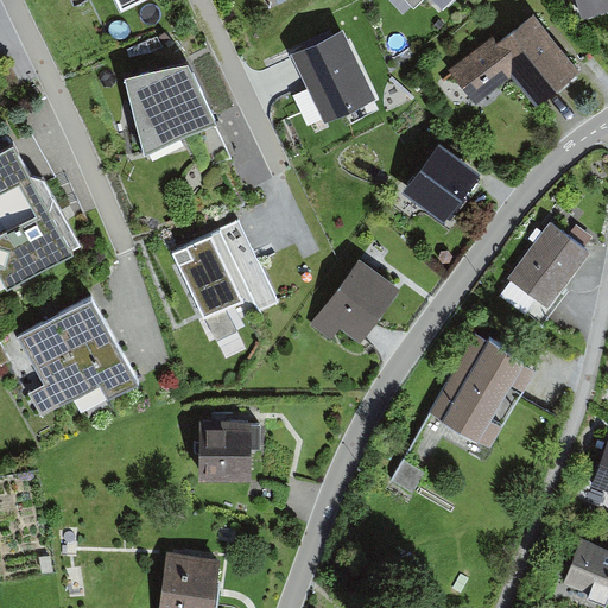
[(146,0),(114,0),(120,13),(146,0)]
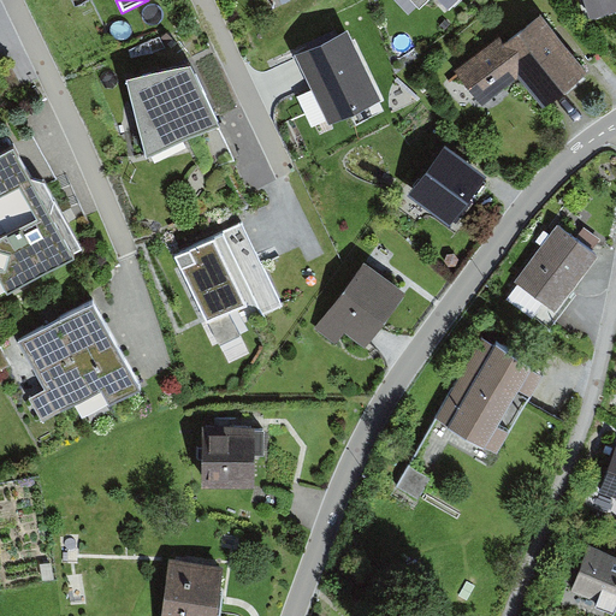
[(408,0),(420,12),(432,0),(434,0),(448,13),(462,0),(408,0)]
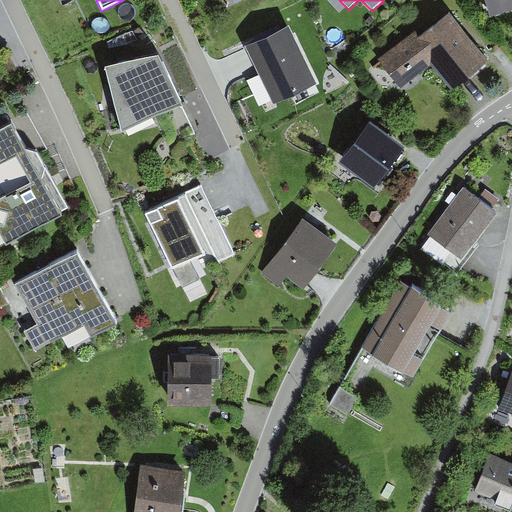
[(511,0),(484,0),(490,17),(511,10),(511,0)]
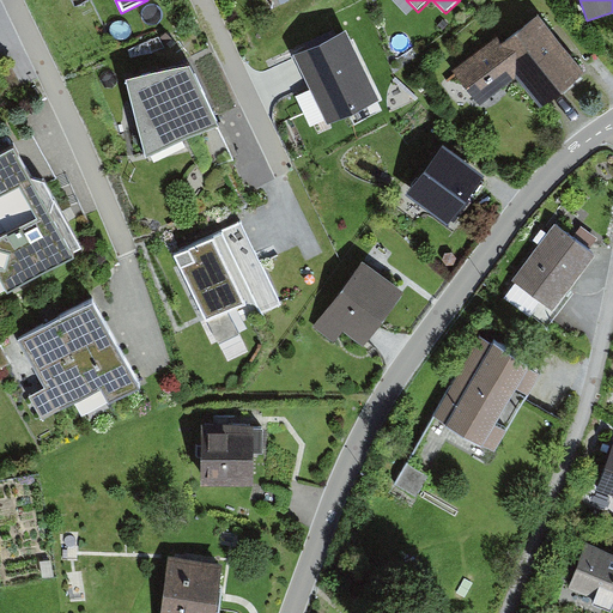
[(540,109),(584,73),(539,17),(504,44),(499,37),(455,73),(481,107),(516,78),(540,109)]
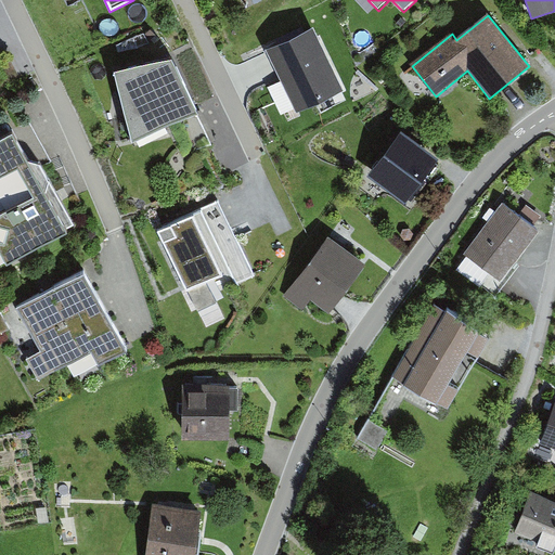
[(347,92),(314,24),(265,48),(297,116),(347,92)]
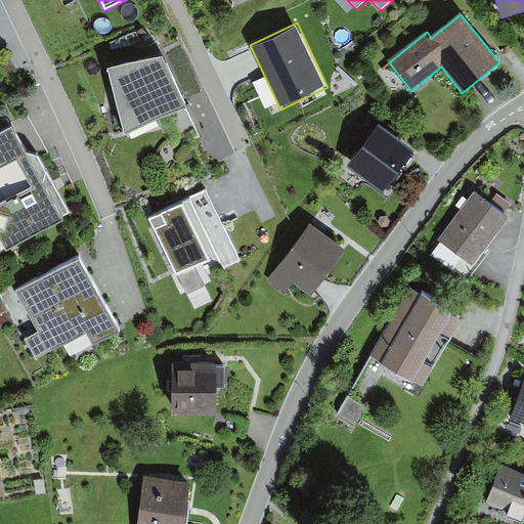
[(165,56),(108,69),(124,134),(146,124),(183,106),(185,106),(165,56)]
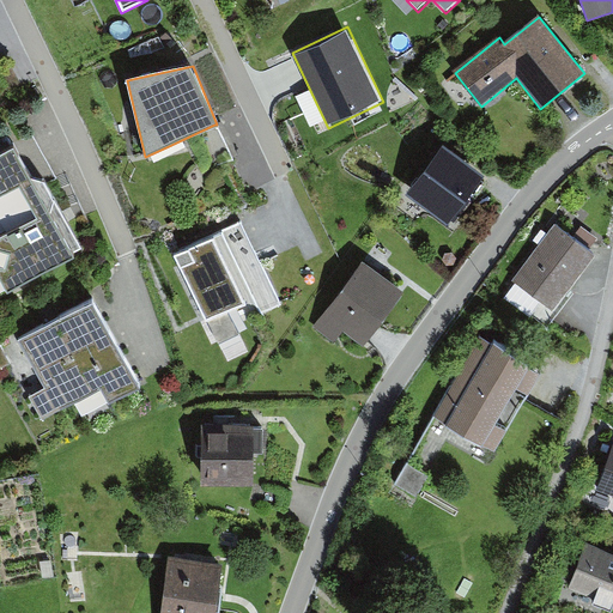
[(229,157),(214,125),(171,145),(187,177),(229,157)]
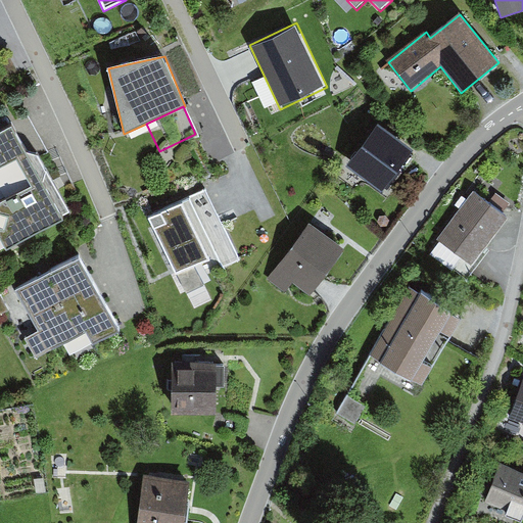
[(11,127),(0,132),(0,182),(9,198),(0,202),(0,253),(70,214),(38,155),(26,153),(11,127)]
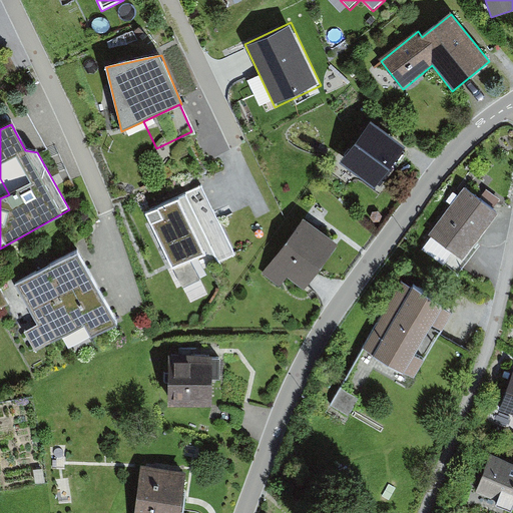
[(402,150),(372,126),(343,162),(373,186),(402,150)]
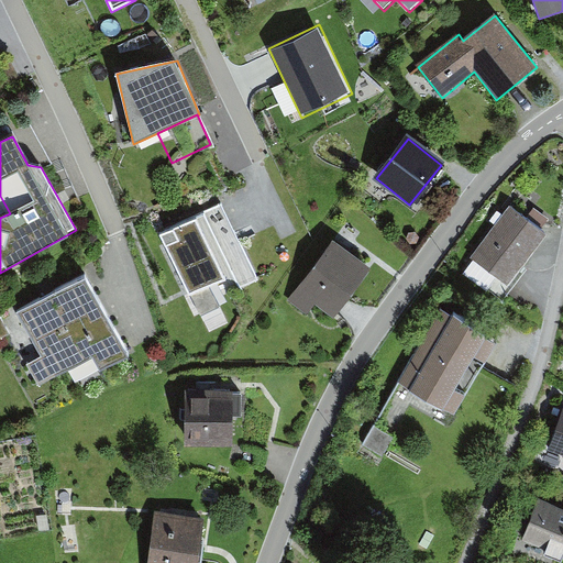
[(220,207),(158,235),(198,318),(220,308),(216,298),(254,279),(220,207)]
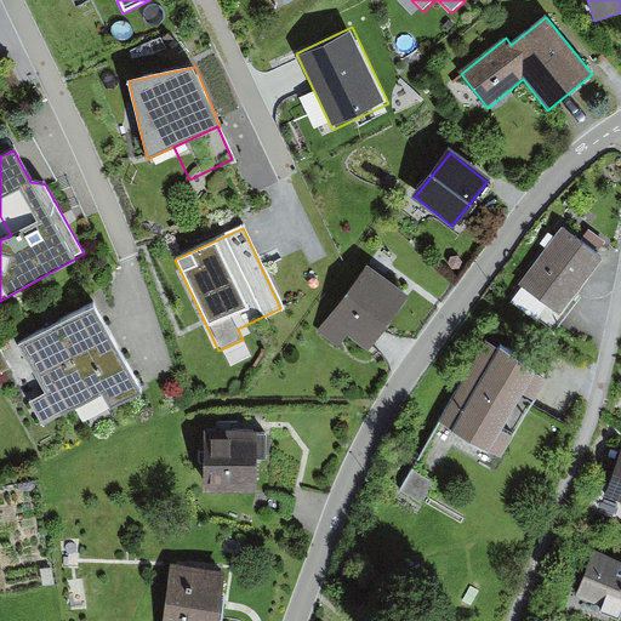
[(579,243),(563,231),(522,286),(524,289),(512,303),(537,322),(548,307),(559,315),(600,260),(596,256),(604,244),(587,231),(579,243)]
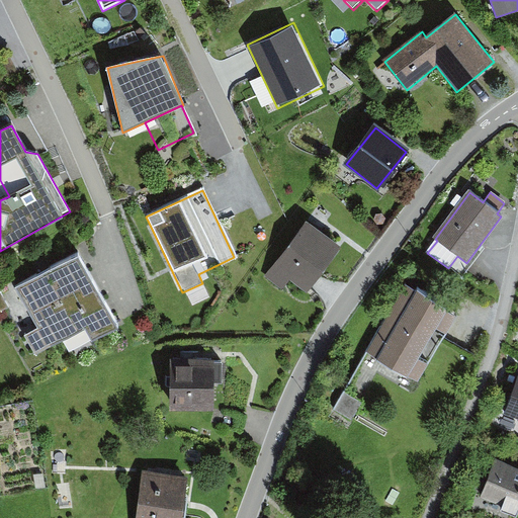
[(342,247),(311,224),(271,275),(284,285),(289,277),(308,291),(342,247)]
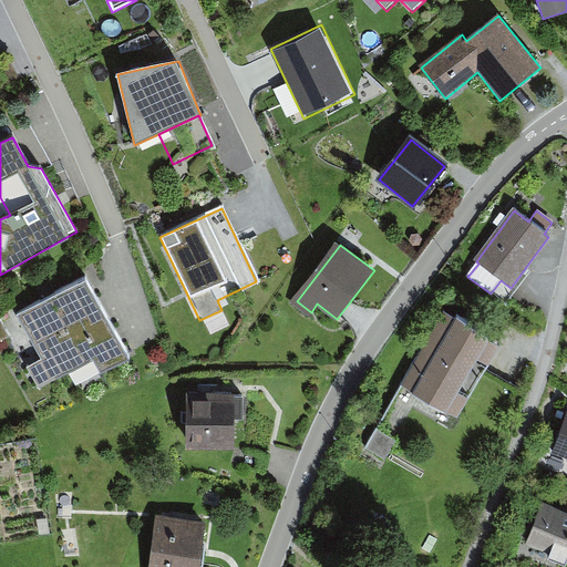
[(85,279),(17,316),(41,361),(27,369),(38,391),(93,362),(100,374),(129,359),(85,279)]
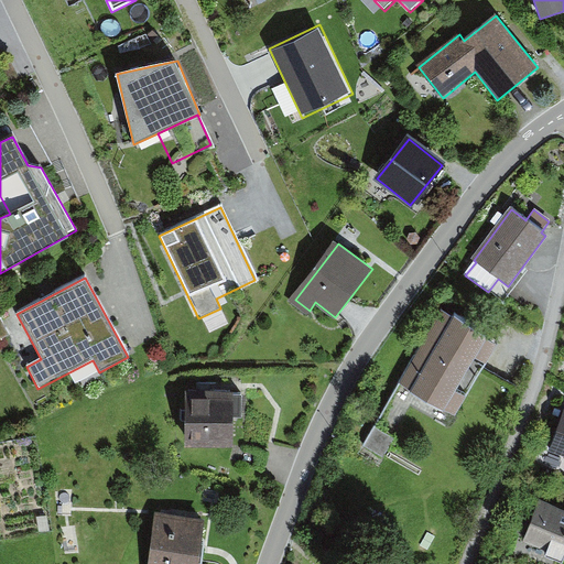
[(498,347),(444,313),(400,384),(453,418),(465,398),(455,391),(475,360),(486,367),(498,347)]
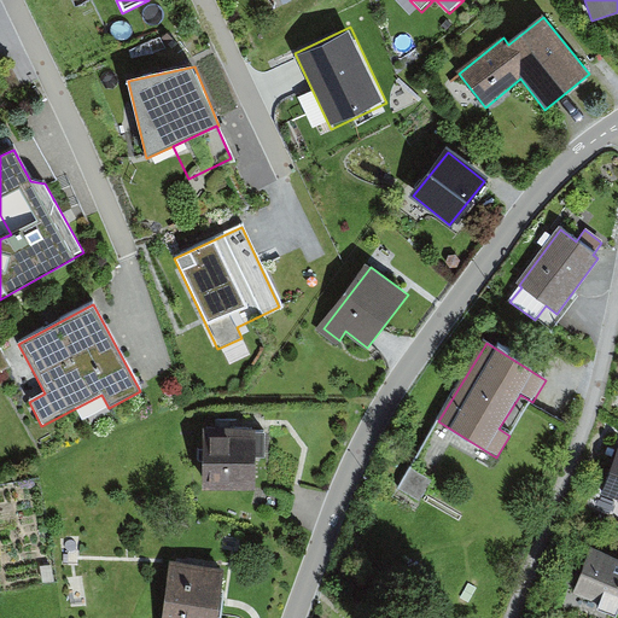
[(532,402),(520,395),(499,429),(509,436),(560,465),(572,426),(532,402)]
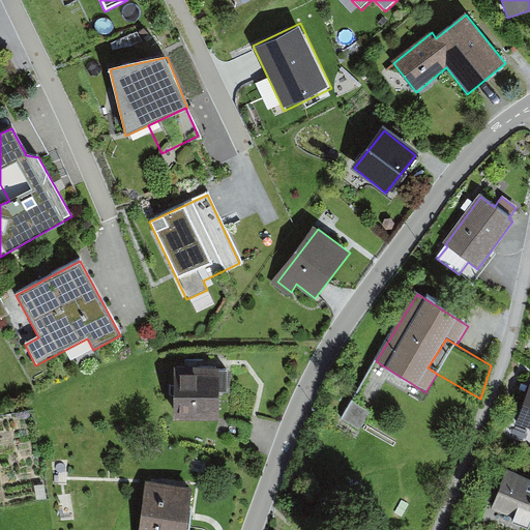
[(228,369),(175,367),(174,421),(217,421),(217,393),(227,393),(228,369)]
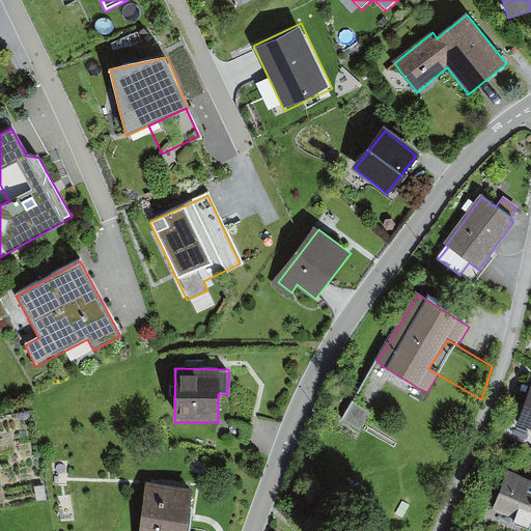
[(530,390),(518,425),(530,430),(530,390)]
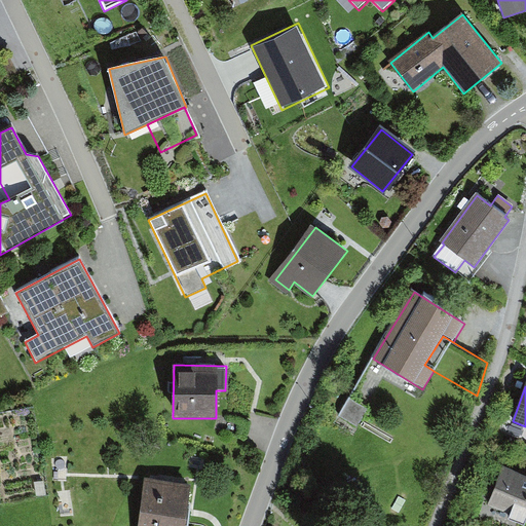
[(348,399),(338,415),(358,426),(367,409),(348,399)]
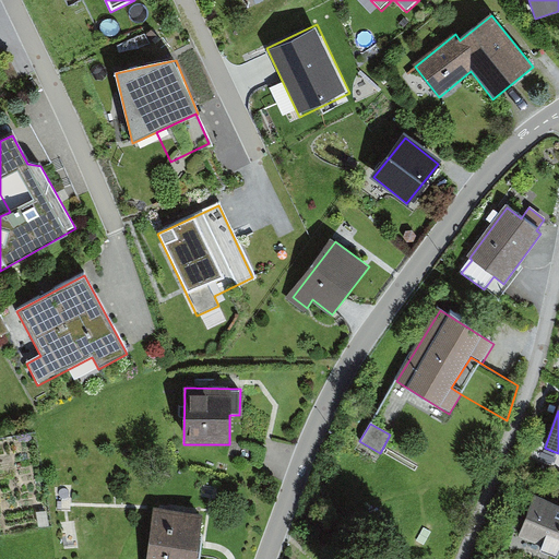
[(558,507),(535,498),(519,537),(542,547),(539,551),(556,558),(558,552),(558,507)]
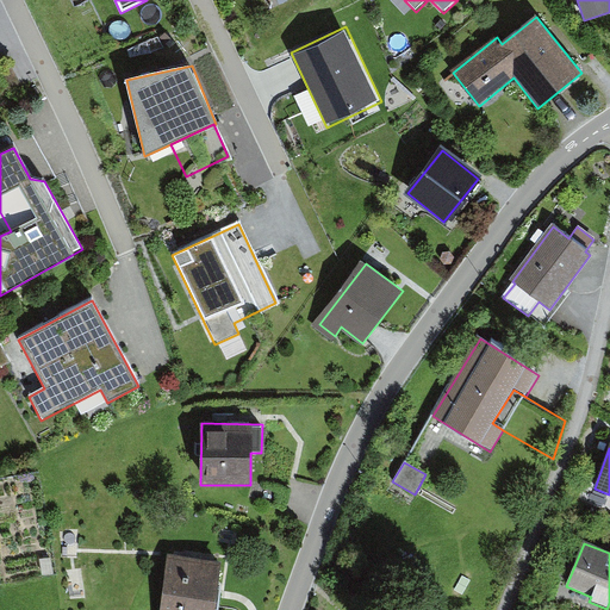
[(215,609),(222,565),(168,556),(160,609),(215,609)]
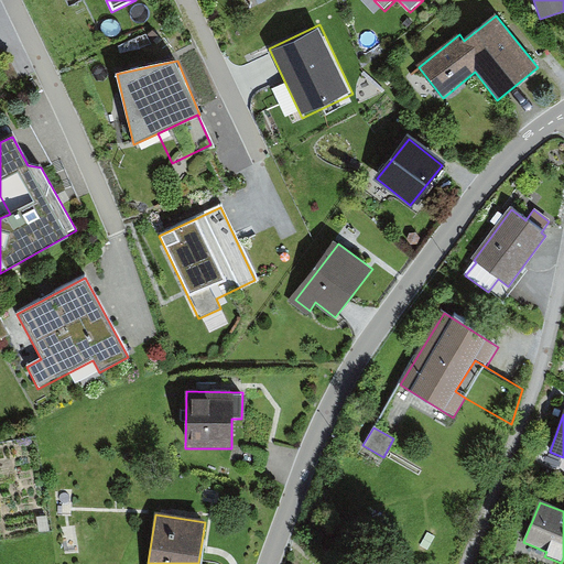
All buildings are outlined.
